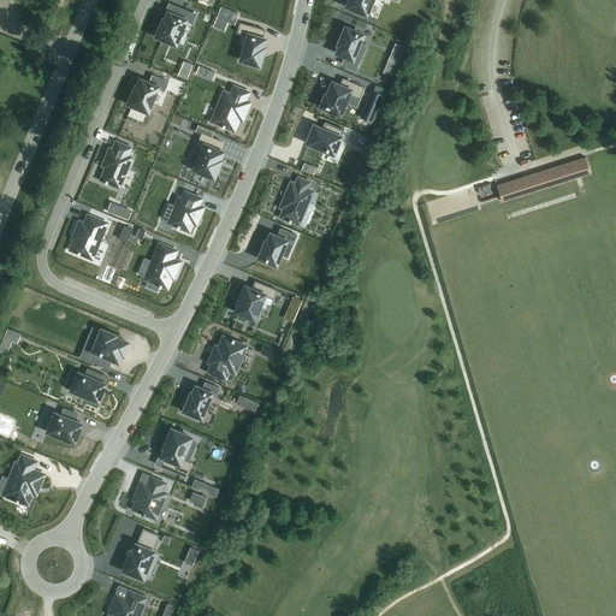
[(349,0),(347,7),(366,16),(372,0),(349,0)]
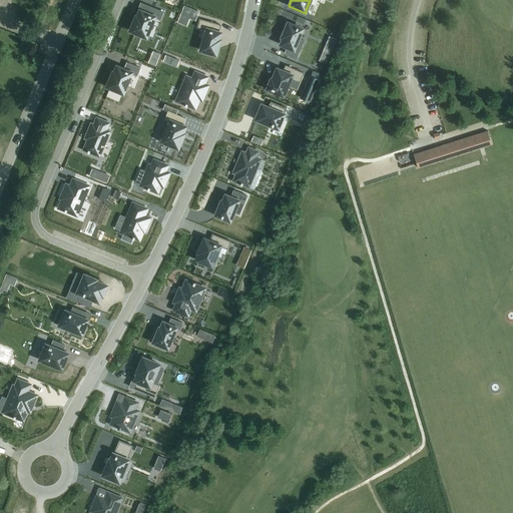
[(160,20),(163,12),(149,7),(147,14),(139,11),(137,17),(136,17),(130,31),(146,38),(154,18),(160,20)]
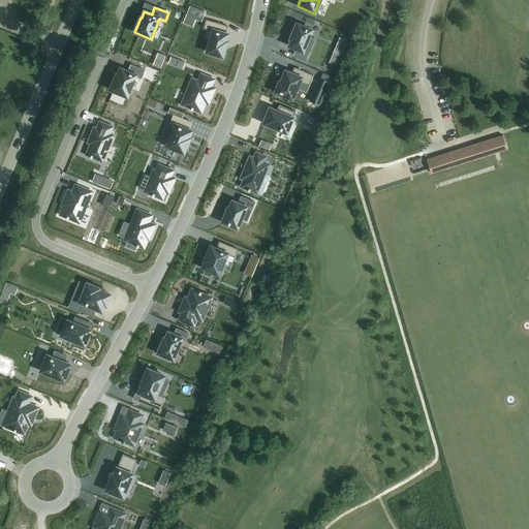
[(204,12),(190,7),(187,16),(200,21),(204,12)]
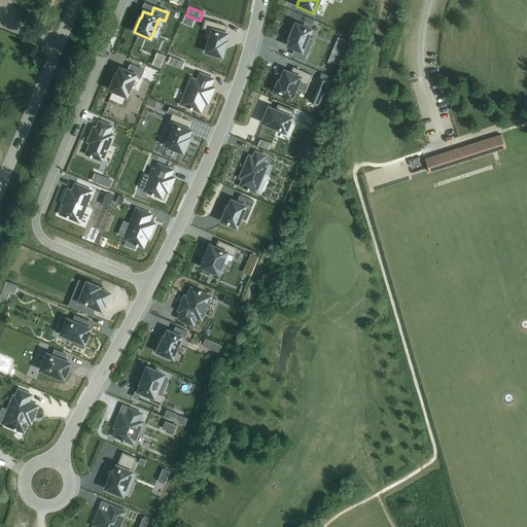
[(224,47),(225,41),(224,41),(226,34),(224,33),(226,26),(205,20),(203,29),(212,31),(206,53),(221,57),(221,56),(222,56),(224,47)]
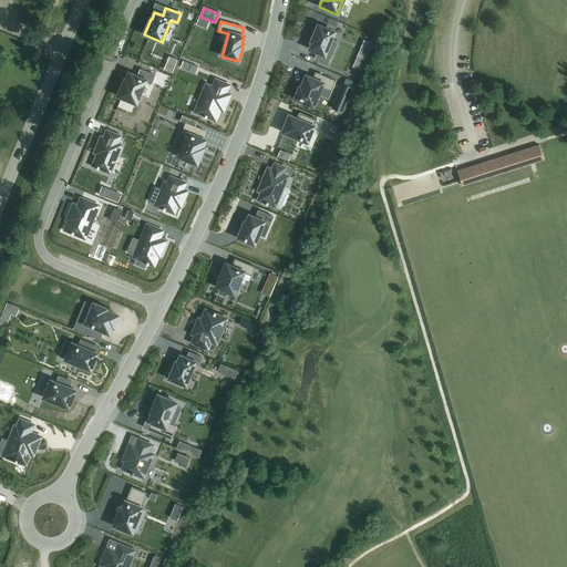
[(312,42),(310,50),(318,52),(315,59),(328,64),(331,58),(325,54),(334,32),(318,26),(311,42),(312,42)]
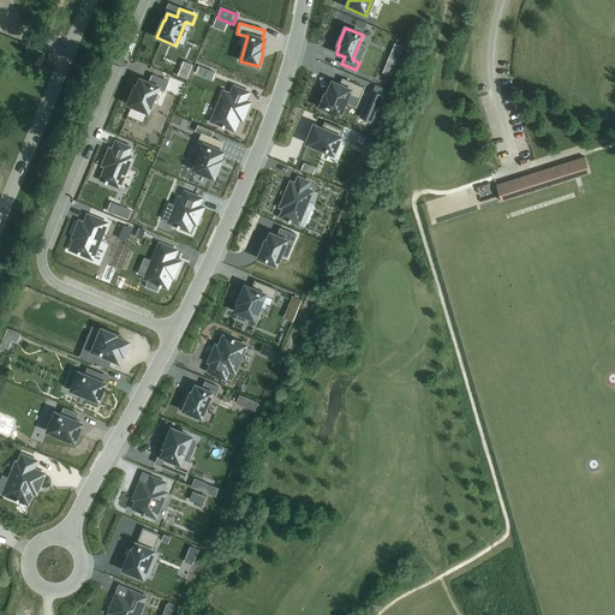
[(151,76),(148,83),(139,79),(137,88),(135,87),(129,105),(148,113),(157,88),(165,91),(168,82),(151,76)]
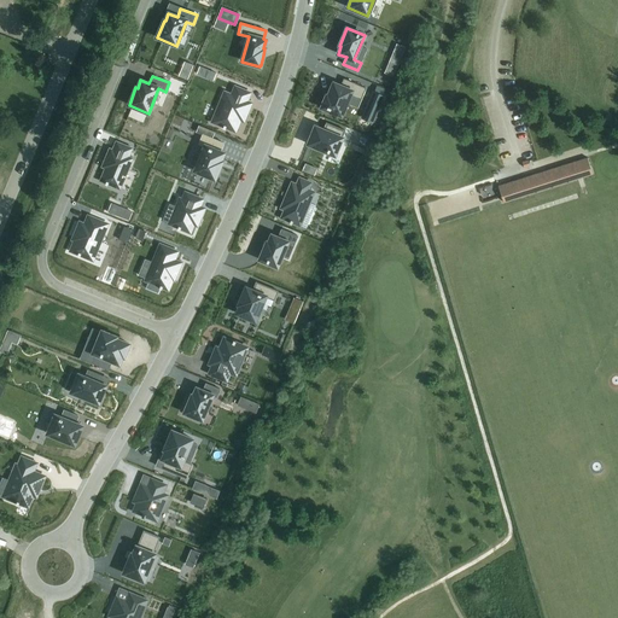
[(326,95),(321,108),(324,109),(324,111),(332,115),(333,112),(340,116),(350,95),(361,100),(366,88),(344,80),(340,86),(333,83),(328,97),(326,95)]
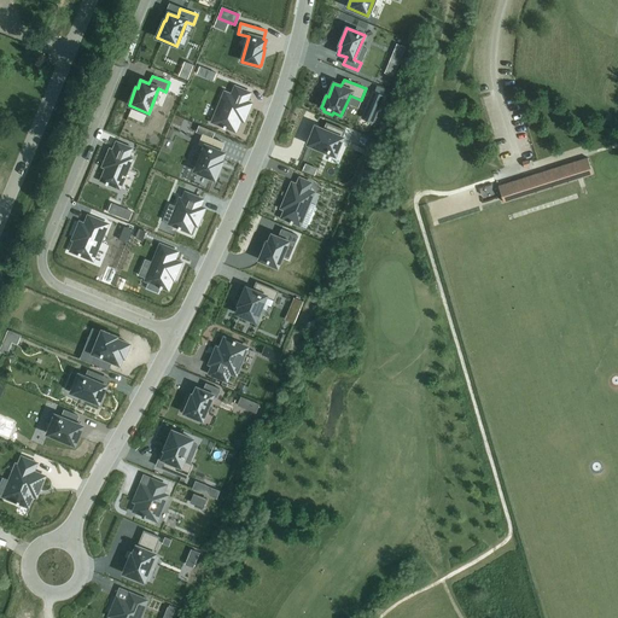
[(225,129),(226,127),(235,132),(240,120),(243,121),(250,104),(246,101),(249,93),(235,88),(232,95),(225,93),(213,122),(223,127),(223,128),(225,129)]
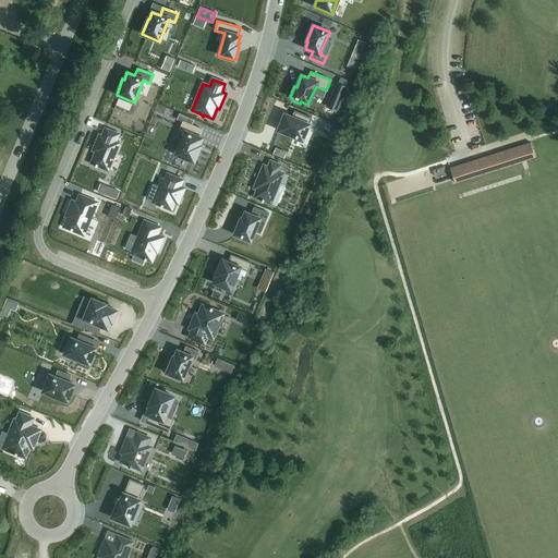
[(279,129),(278,130),(302,141),(312,118),(295,111),(292,118),(284,114),(281,122),(278,129),(279,129)]
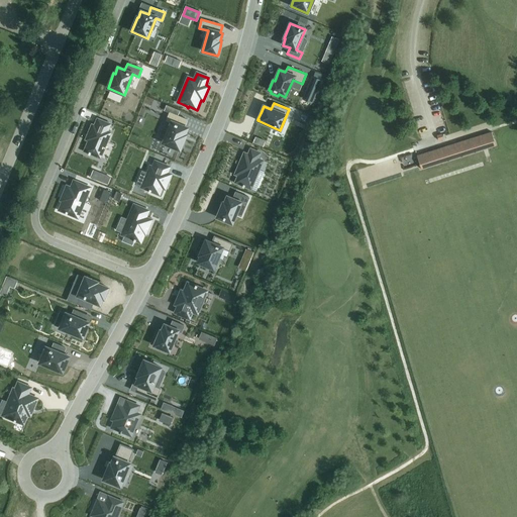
[(171,122),(163,142),(179,149),(183,140),(184,140),(186,135),(184,134),(187,128),(184,127),(187,120),(170,113),(167,120),(171,122)]
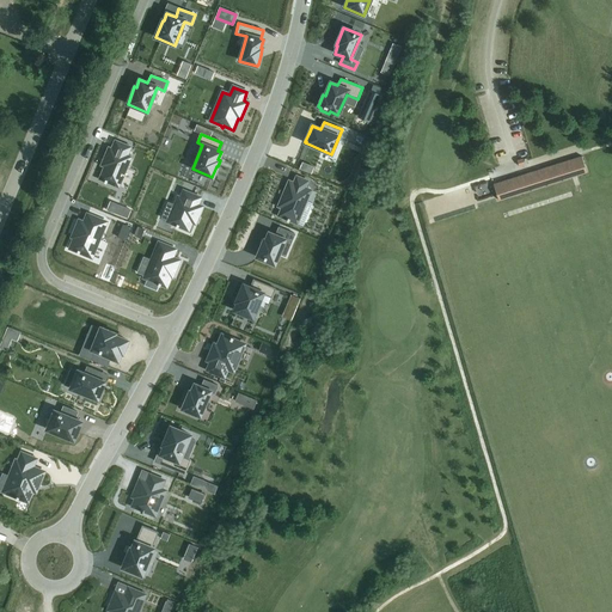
[(106,183),(106,182),(118,187),(130,158),(126,155),(129,147),(115,142),(112,151),(109,148),(102,165),(105,166),(101,179),(105,181),(104,183),(106,183)]
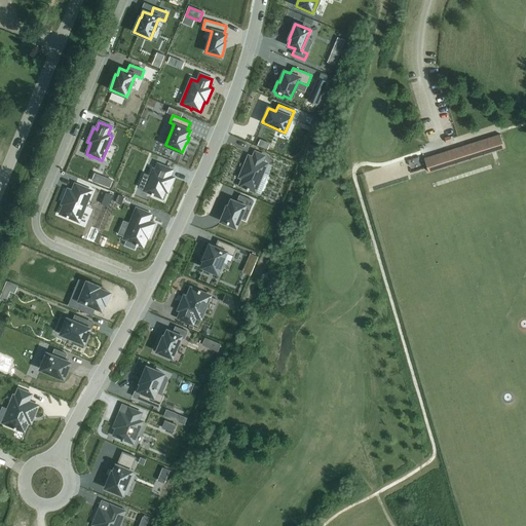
[(249,156),(239,177),(242,179),(240,186),(247,188),(247,190),(248,191),(249,189),(255,192),(260,194),(268,175),(263,173),(266,164),(261,161),(264,156),(255,152),(253,158),(249,156)]
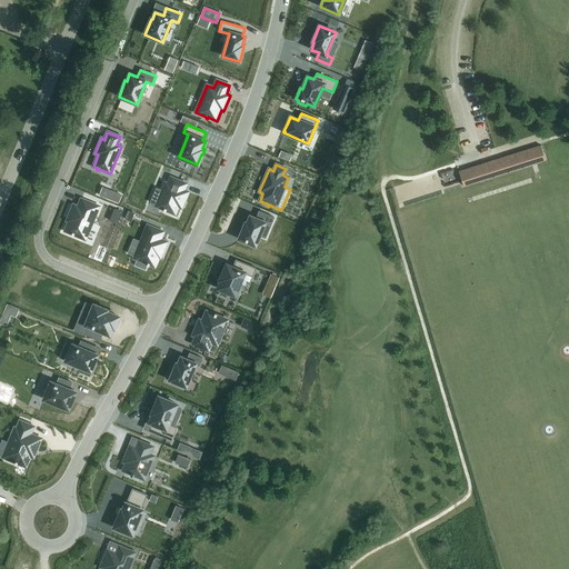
[(486,179),(480,165),(458,171),(463,187),(486,179)]
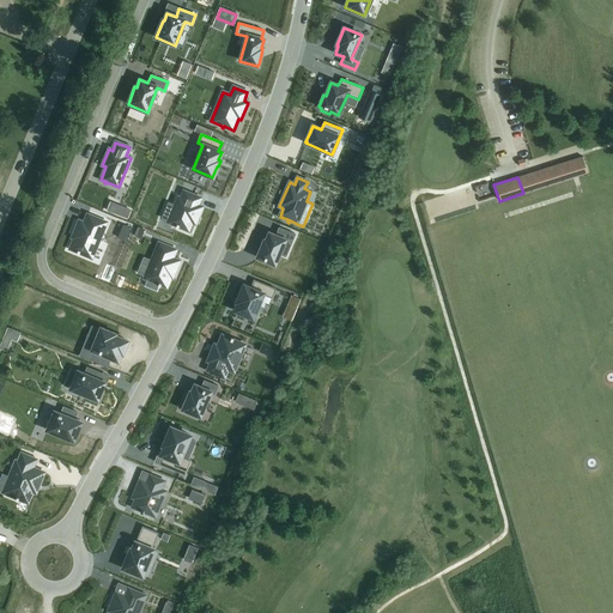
[(178,229),(178,226),(188,230),(192,222),(195,224),(201,207),(196,206),(200,199),(183,192),(181,199),(178,198),(168,222),(177,225),(176,228),(178,229)]
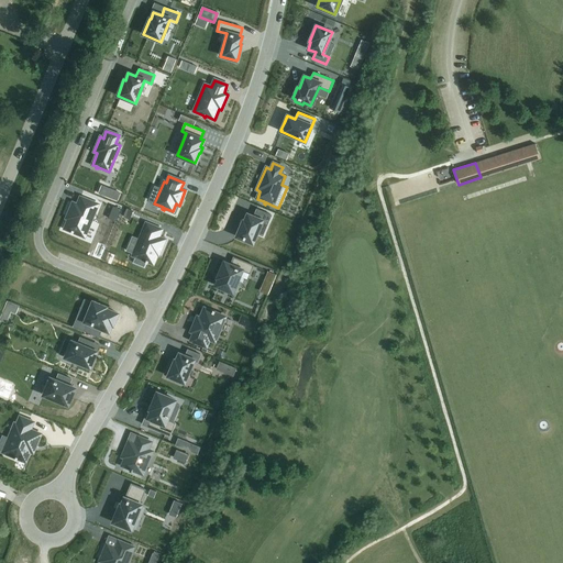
[(73,233),(73,232),(84,236),(97,205),(80,198),(77,206),(73,203),(67,218),(68,219),(65,229),(72,231),(70,233),(73,233)]
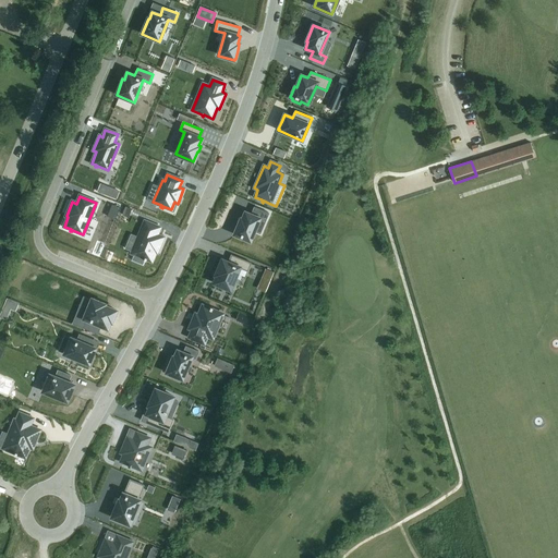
[(241,219),(234,234),(250,241),(259,219),(265,221),(268,214),(254,207),(251,215),(245,213),(242,219),(241,219)]
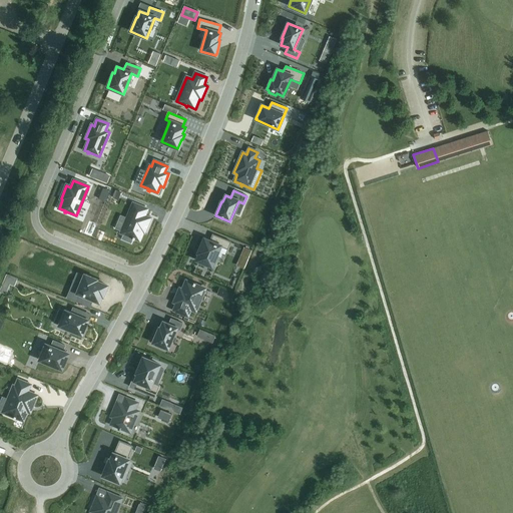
[(133,203),(121,232),(123,233),(121,239),(131,243),(133,239),(134,240),(134,238),(139,240),(143,231),(144,232),(149,218),(144,216),(146,209),(133,203)]
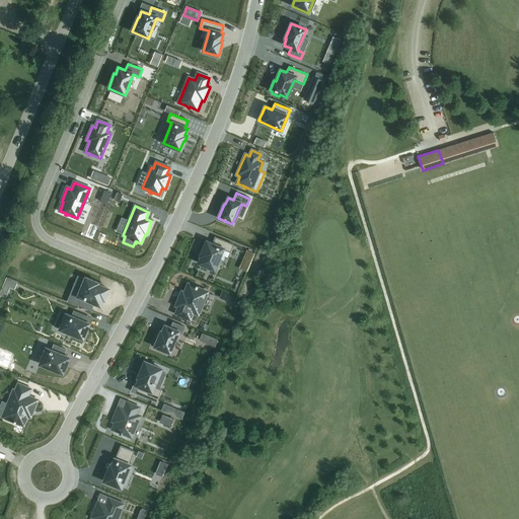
[(202,256),(199,264),(214,270),(219,258),(226,262),(230,252),(233,244),(215,237),(212,244),(207,241),(203,251),(202,251),(200,256),(202,256)]
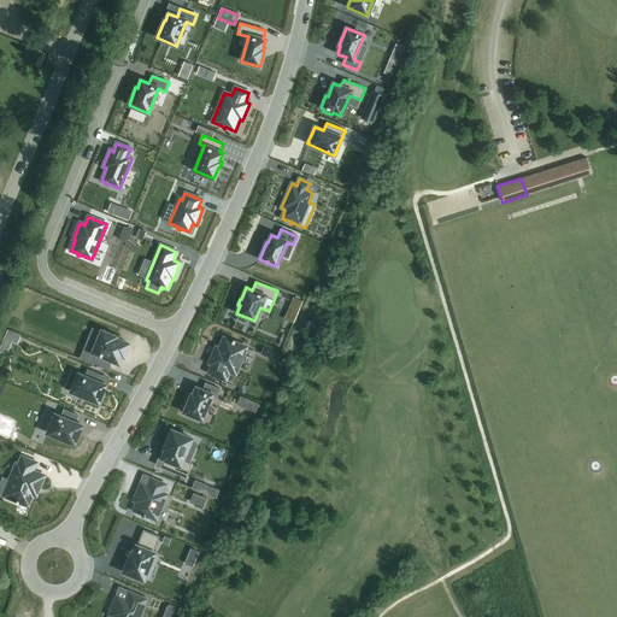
[(92,328),(87,341),(97,345),(93,353),(95,354),(92,363),(109,370),(111,363),(112,360),(118,363),(122,356),(123,357),(124,354),(125,353),(124,353),(127,347),(128,347),(128,346),(128,344),(116,339),(116,336),(115,336),(115,335),(113,335),(113,336),(110,334),(110,333),(109,333),(109,334),(104,331),(104,330),(103,331),(101,330),(101,331),(99,330),(92,328)]
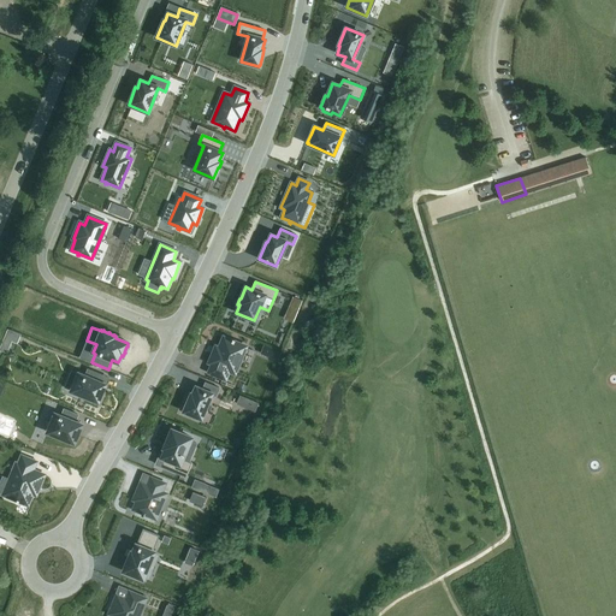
[(7,330),(4,338),(12,341),(17,343),(21,335),(7,330)]
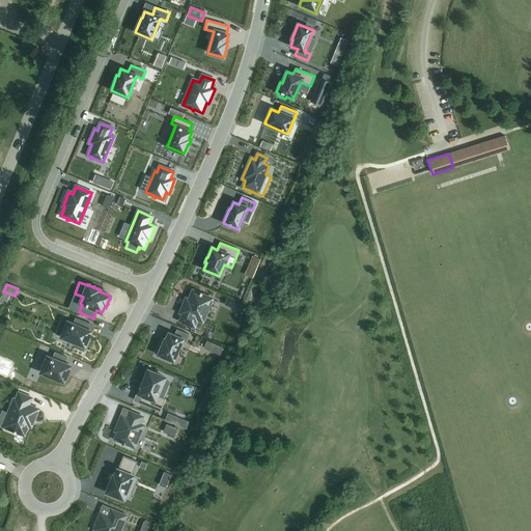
[(183,314),(180,320),(194,327),(197,319),(202,322),(212,299),(201,295),(202,294),(200,292),(200,294),(193,291),(189,301),(186,299),(180,313),(183,314)]
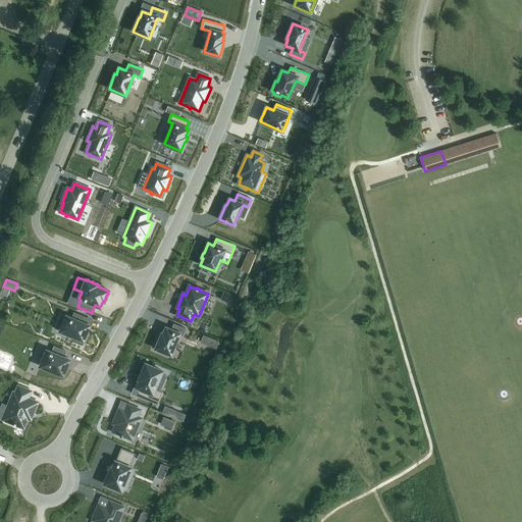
[(66,316),(60,331),(83,341),(89,326),(84,323),(86,318),(74,313),(71,319),(66,316)]
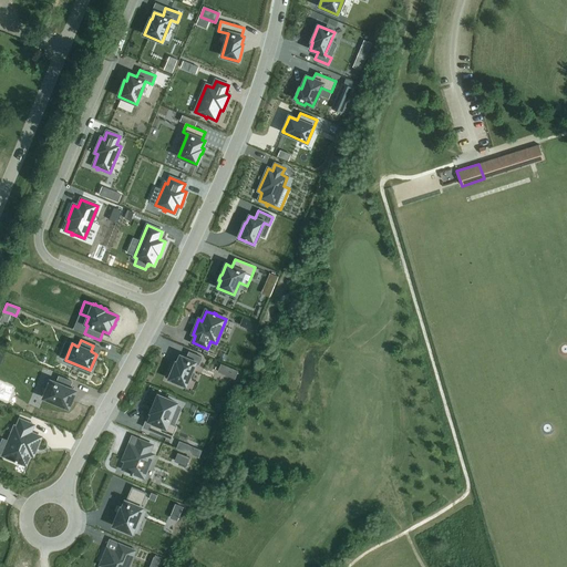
[(169,377),(169,379),(172,380),(171,382),(178,385),(179,383),(185,385),(195,363),(198,364),(202,358),(188,352),(186,359),(181,357),(177,363),(176,363),(173,370),(172,370),(172,371),(173,371),(172,373),(171,373),(171,374),(171,377),(169,375),(169,377)]
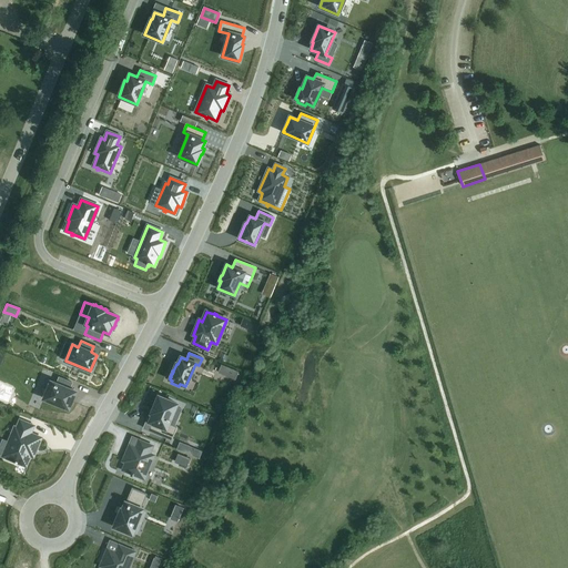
[(51,382),(43,398),(68,409),(75,392),(69,389),(72,383),(59,377),(57,384),(51,382)]
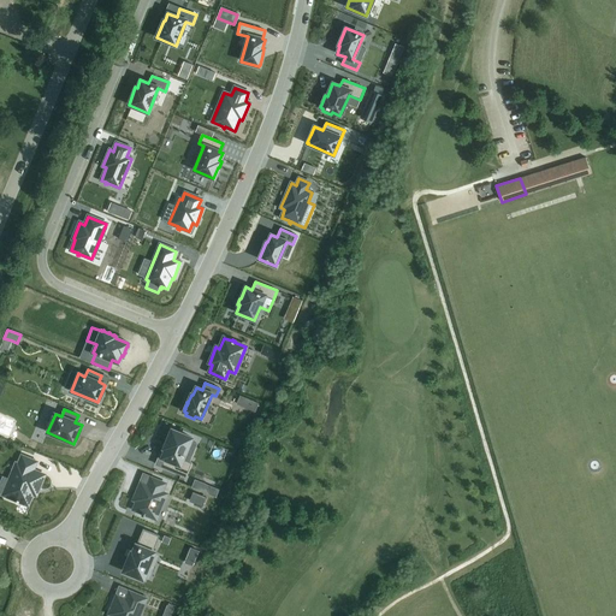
[(164,458),(160,467),(185,478),(191,462),(183,458),(191,438),(172,430),(164,449),(165,449),(161,457),(164,458)]
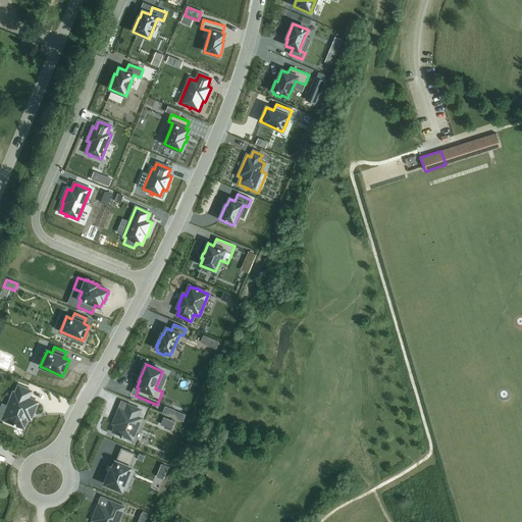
[(13,393),(3,419),(5,420),(5,422),(15,426),(15,425),(23,428),(28,418),(30,420),(37,403),(28,399),(31,392),(18,386),(15,394),(13,393)]
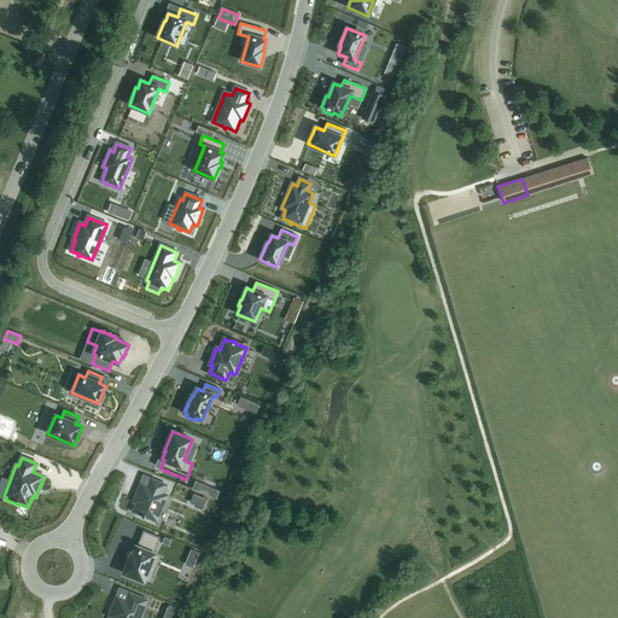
[(138,503),(134,512),(143,516),(141,517),(144,518),(145,516),(156,520),(167,496),(162,494),(165,485),(151,481),(147,488),(141,485),(134,502),(138,503)]
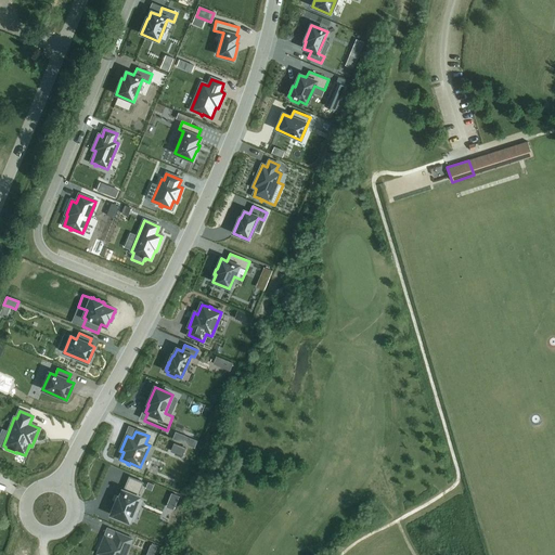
[(116,503),(111,515),(129,523),(139,498),(138,497),(143,482),(129,477),(124,491),(123,491),(119,498),(118,498),(116,503)]
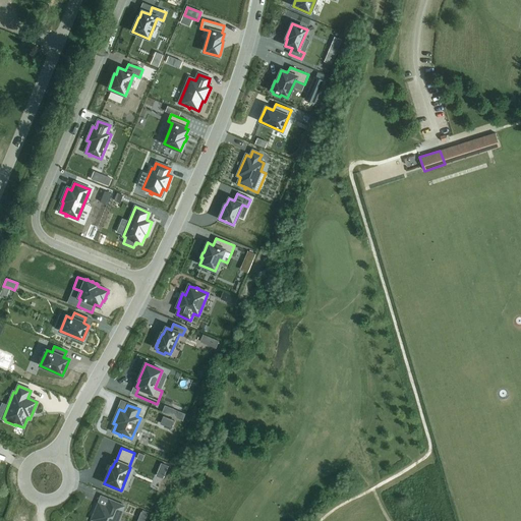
[(95,520),(116,520),(123,507),(109,501),(106,508),(99,505),(93,519),(95,520)]
